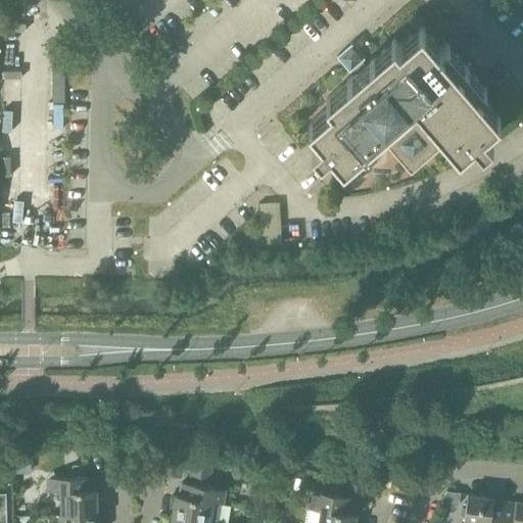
[(366,63),(357,53),(346,62),(355,73),(326,98),(331,103),(308,123),(322,138),(313,146),(322,156),(331,148),(344,163),(378,133),(384,140),(383,141),(411,174),(443,146),(442,145),(448,139),(460,151),(475,138),(482,148),(493,139),(485,129),(501,116),(481,94),(487,89),(447,42),(441,47),(422,25),(399,44),(395,39),(366,63)]
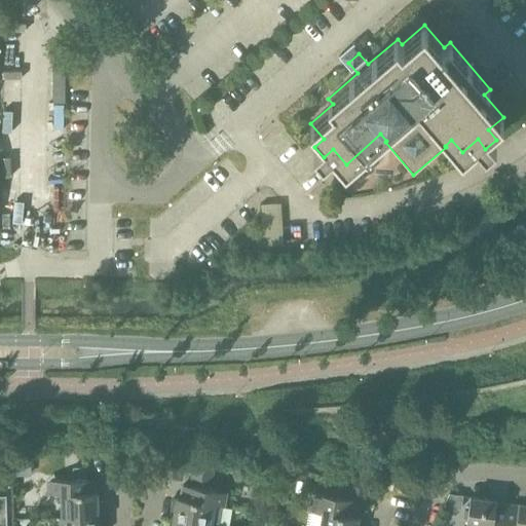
[(280,203),(260,204),(263,247),(284,246),(280,203)]
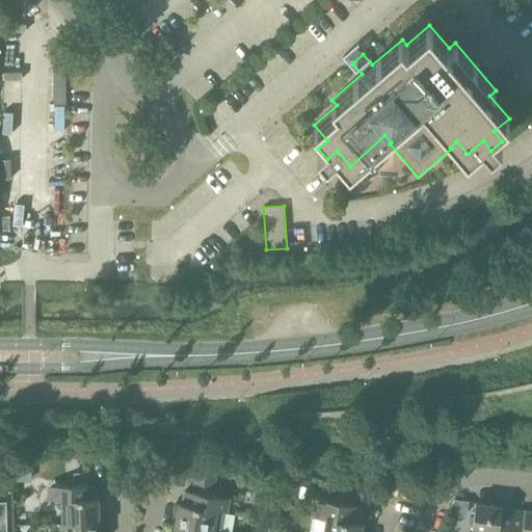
[(11,462),(11,481),(31,480),(31,462),(11,462)]
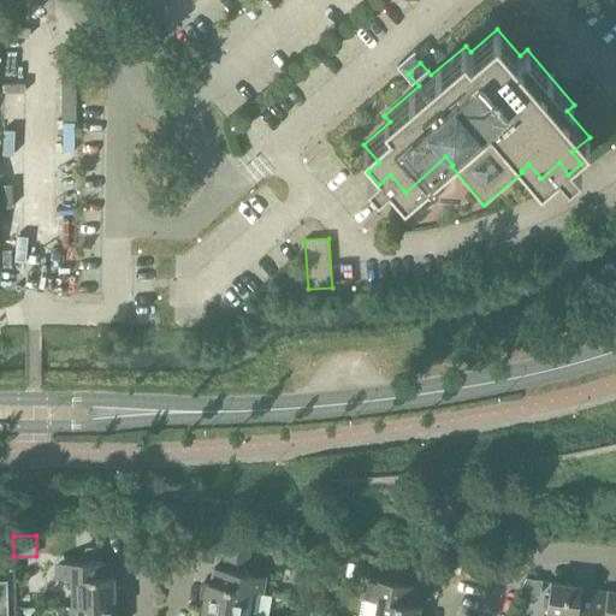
[(248,562),(250,549),(252,543),(227,539),(224,558),(248,562)]
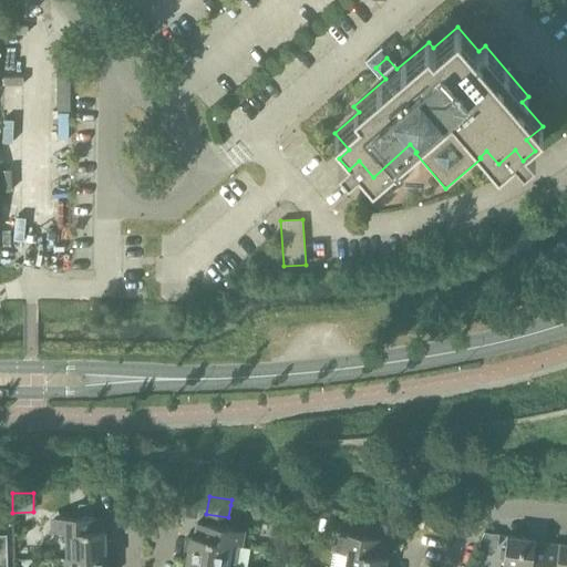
[(79,504),(79,517),(91,517),(91,504),(79,504)]
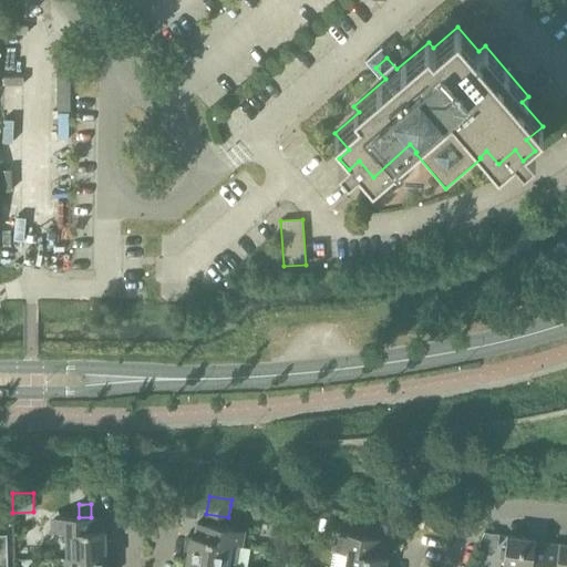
[(65,533),(66,558),(105,556),(105,529),(93,531),(93,517),(91,517),(79,517),(60,517),(61,533),(65,533)]
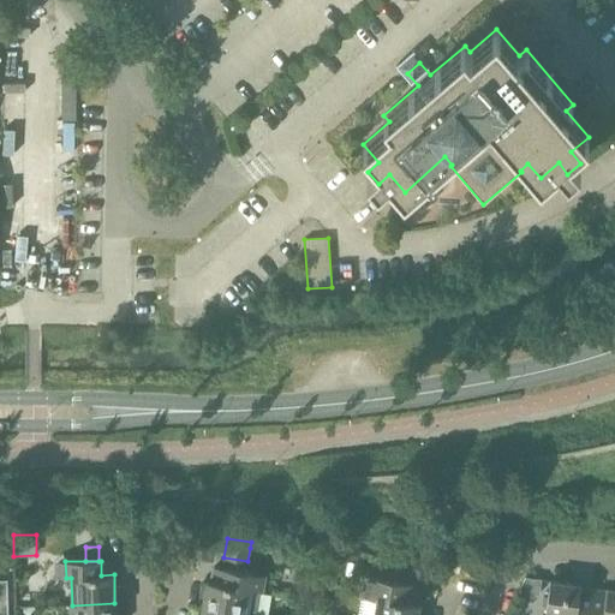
[(202,609),(238,614),(256,614),(260,591),(264,592),(267,575),(214,567),(212,581),(207,581),(202,609)]
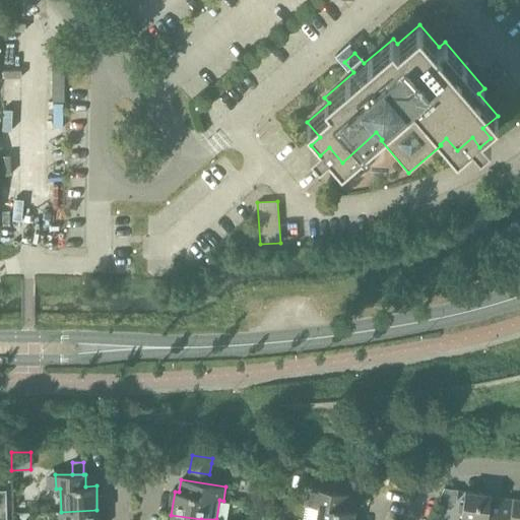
[(306,505),(319,507),(316,519),(352,519),(353,512),(350,512),(352,495),(309,488),(306,505)]
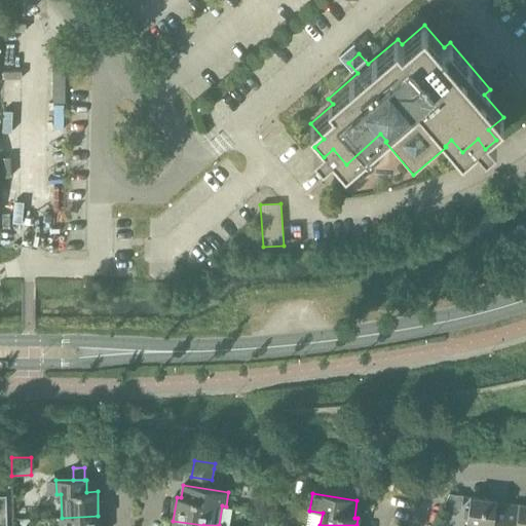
[(449,493),(449,494),(444,505),(461,508),(463,495),(449,493)]
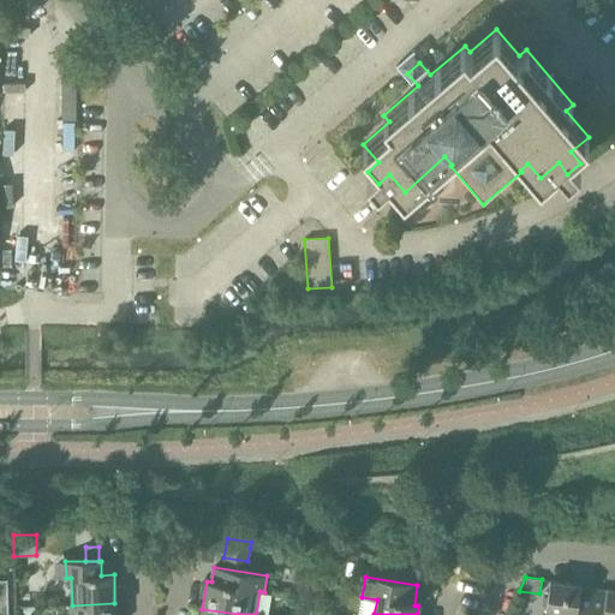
[(590,614),(595,590),(580,587),(581,585),(550,581),(544,614),(590,614)]
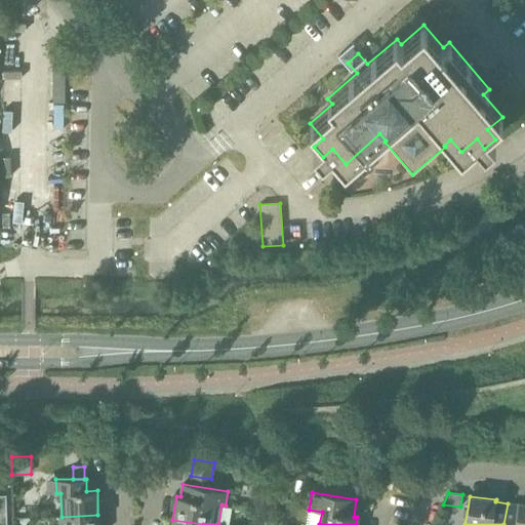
[(524,524),(524,502),(518,502),(518,505),(508,503),(503,524),(524,524)]
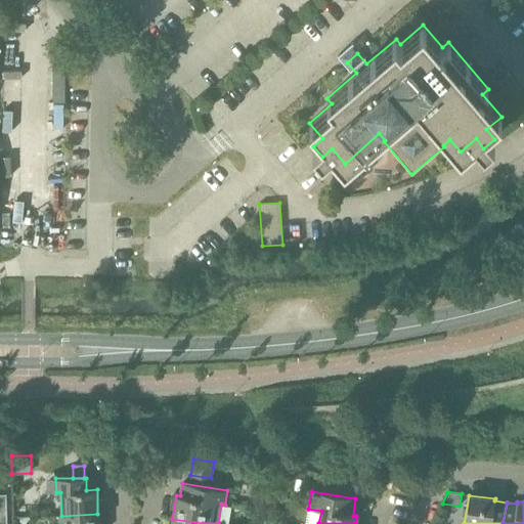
[(265,512),(263,523),(271,523),(274,514),(265,512)]
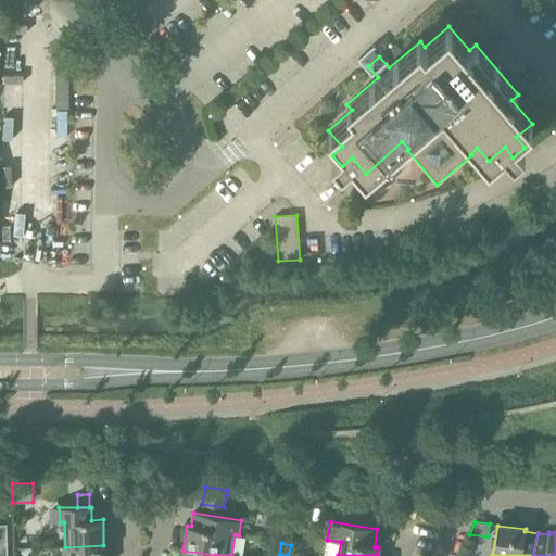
[(103,555),(103,545),(65,547),(65,555),(103,555)]
